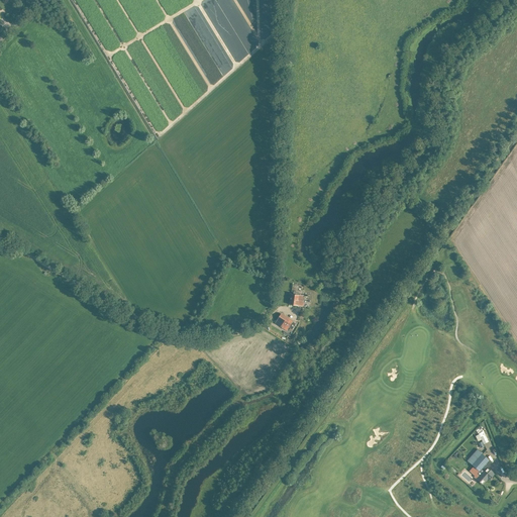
[(291,294),(290,304),(295,305),(300,306),(300,303),(303,303),(304,299),(303,299),(303,296),(299,295),(299,292),(294,291),(294,294),(291,294)]
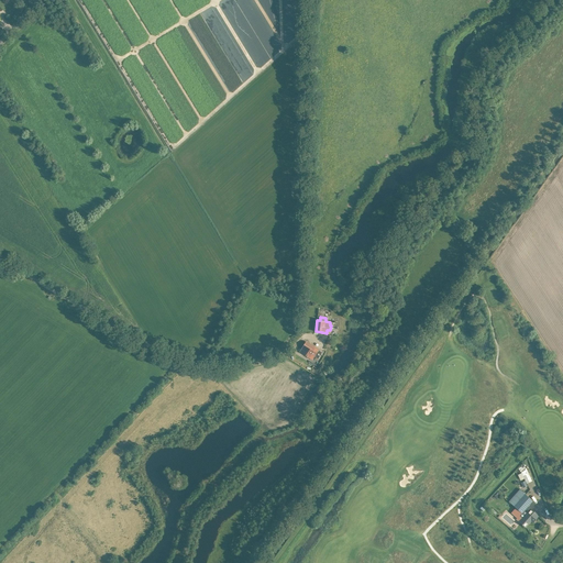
[(319,351),(306,342),(299,352),(312,361),(315,357),(318,360),(322,353),(319,351)]
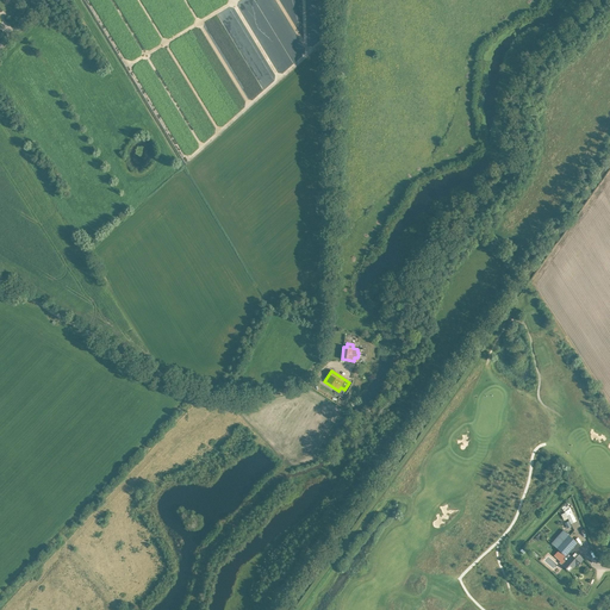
[(565,512),(561,514),(562,517),(564,516),(566,515),(568,520),(570,521),(568,522),(568,521),(565,523),(567,529),(571,527),(570,524),(577,521),(571,509),(565,511),(565,512)]
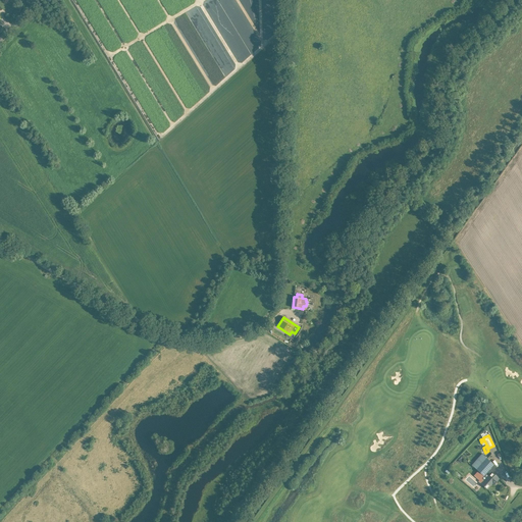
[(472,465),(483,475),(484,475),(489,470),(494,464),(482,454),(472,465)]
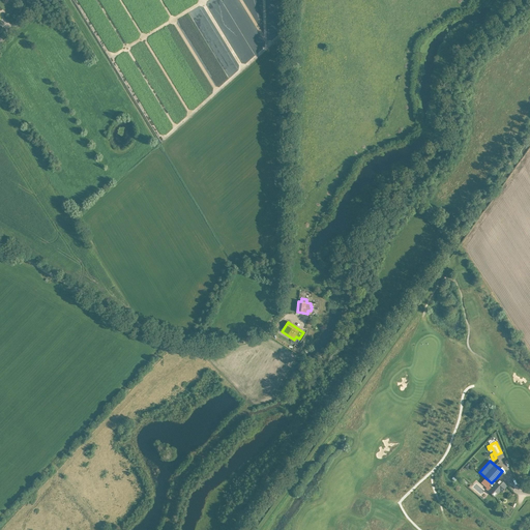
[(489,491),(491,493),(495,496),(501,489),(503,490),(506,487),(505,484),(499,479),(497,477),(492,482),(491,482),(489,486),(492,488),(489,491)]
